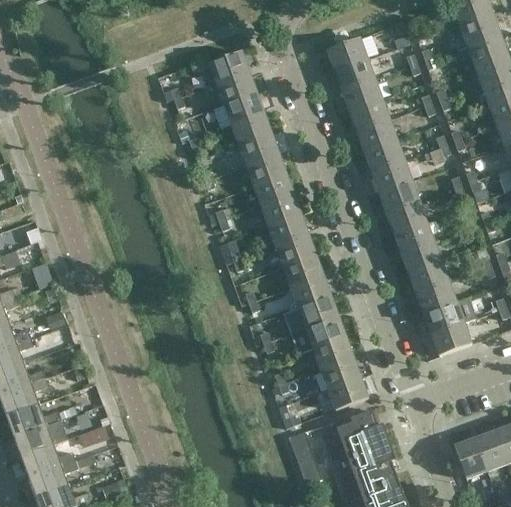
[(492,10),(488,0),(456,0),(451,2),(459,22),(492,10)]
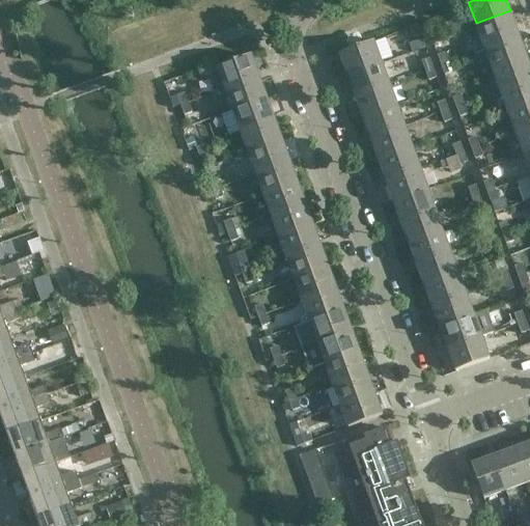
[(518,31),(510,10),(476,23),(483,44),(518,31)]
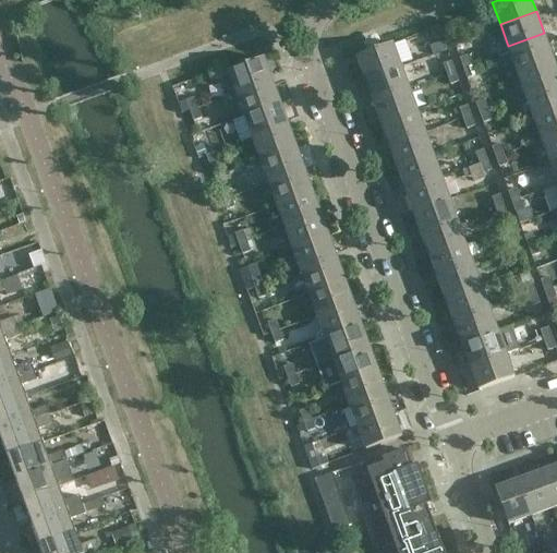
[(458,26),(455,15),(446,19),(449,29),(458,26)]
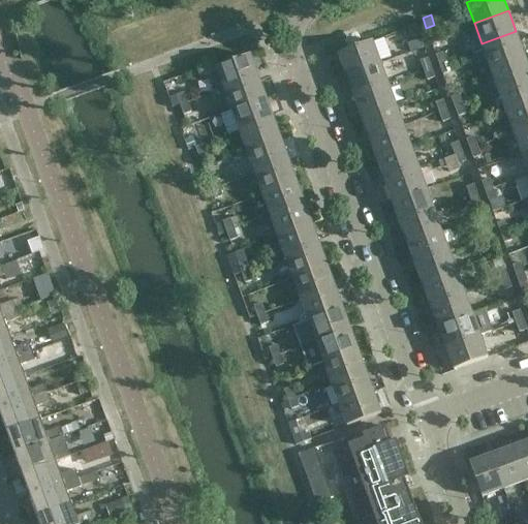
[(418,30),(414,21),(407,24),(410,33),(418,30)]
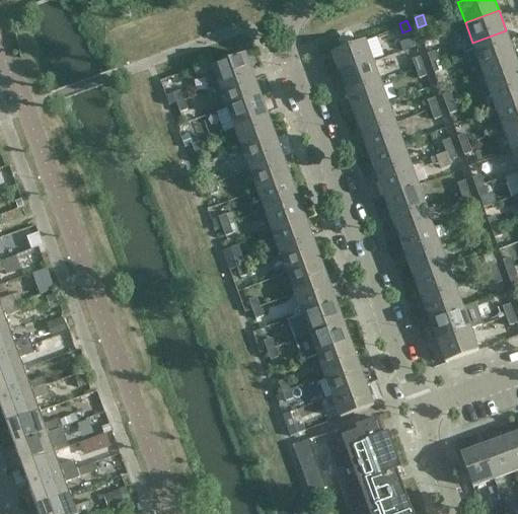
[(514,52),(506,30),(472,43),(481,64),(514,52)]
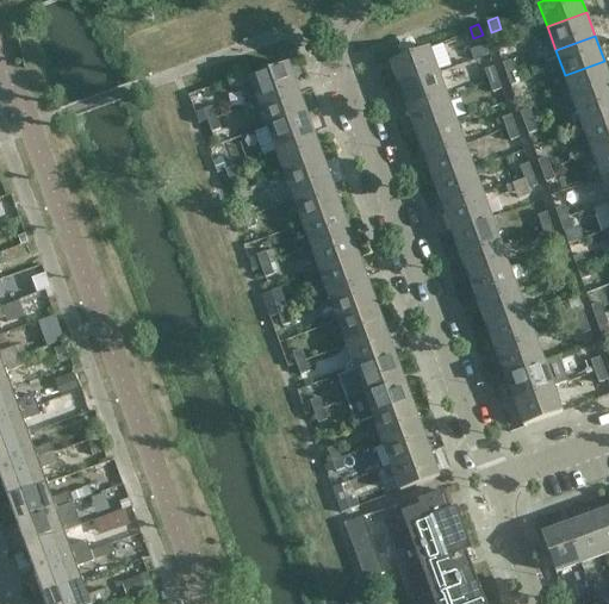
[(437,67),(428,42),(389,56),(398,81),(437,67)]
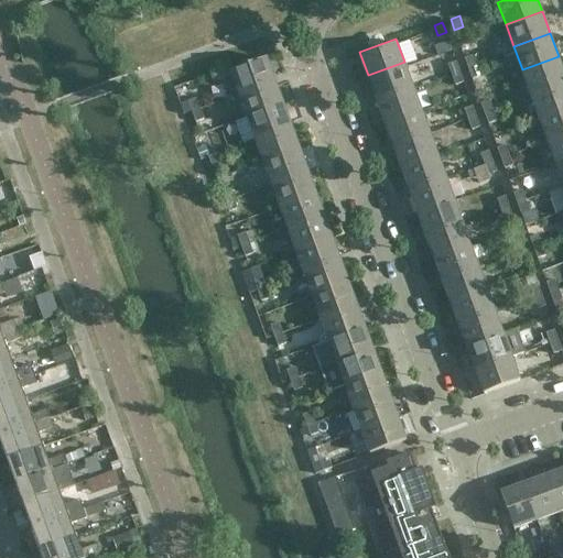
[(475,61),(472,51),(464,54),(467,64),(475,61)]
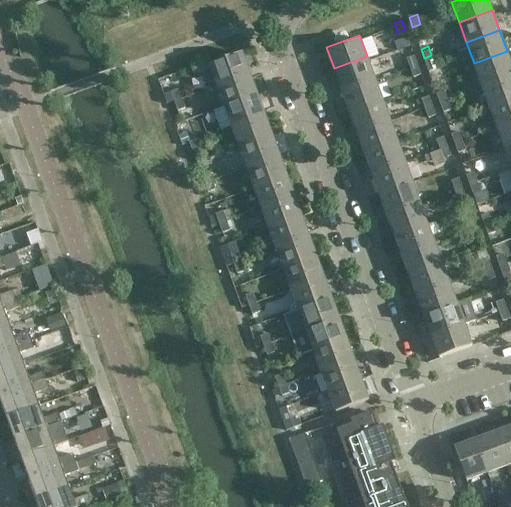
[(248,69),(241,49),(208,61),(216,81),(248,69)]
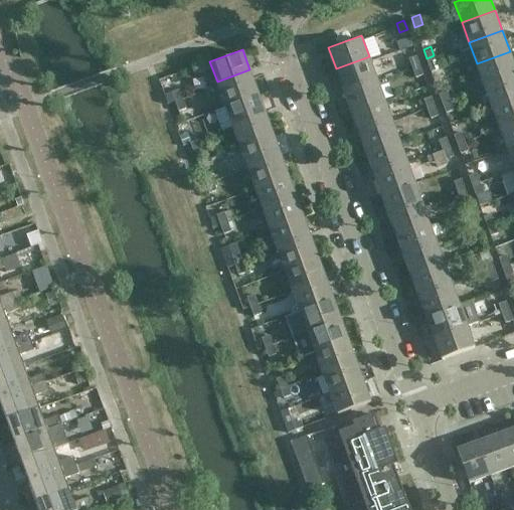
[(418,61),(415,51),(407,54),(411,63),(418,61)]
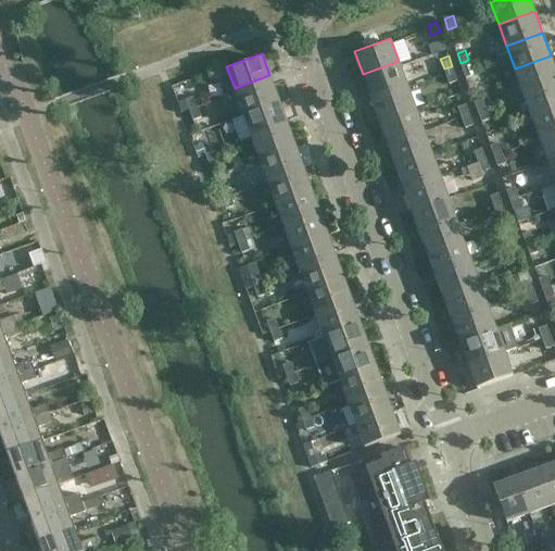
[(554,78),(554,69),(551,55),(515,69),(522,90),(554,78)]
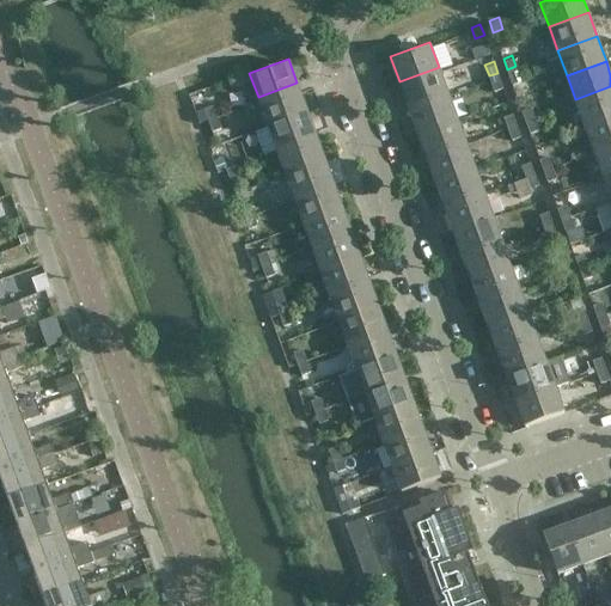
[(520,78),(515,66),(507,69),(511,80),(520,78)]
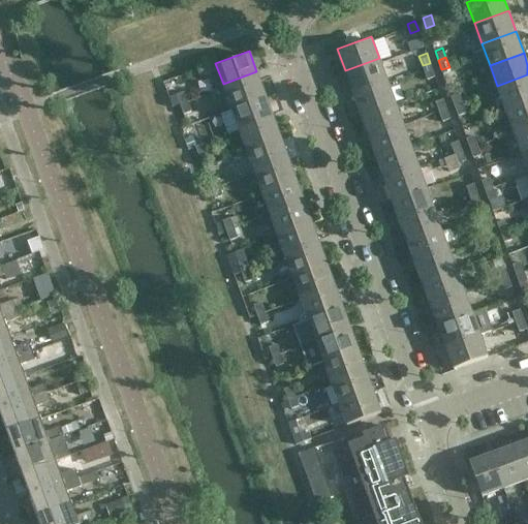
[(386,79),(379,58),(345,70),(352,91),(386,79)]
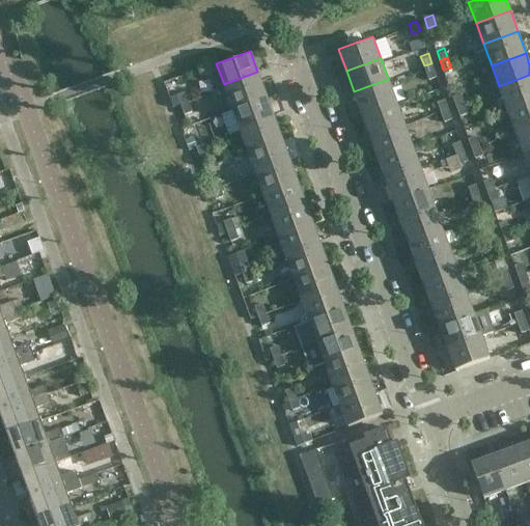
[(436,73),(431,63),(424,65),(427,76),(436,73)]
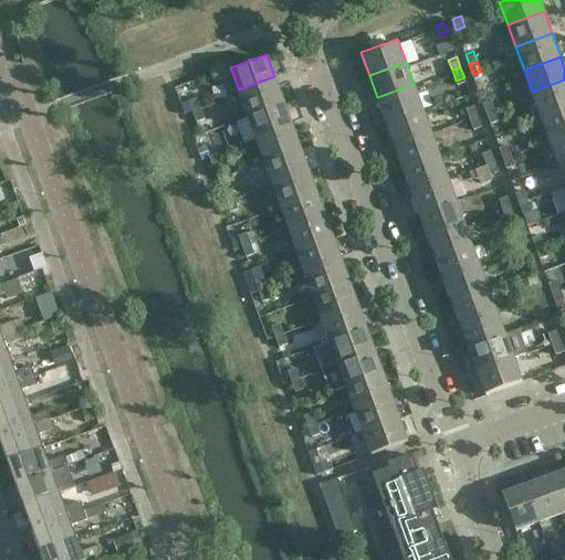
[(283,99),(274,76),(239,90),(247,113),(283,99)]
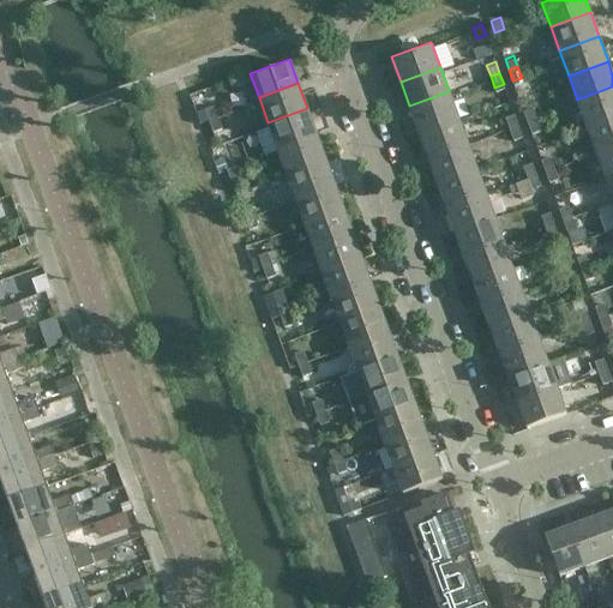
[(612,114),(612,86),(577,100),(587,125),(612,114)]
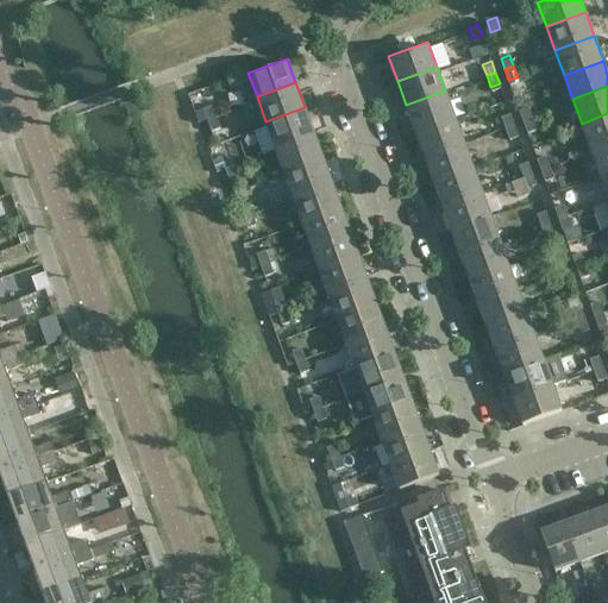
[(455,115),(445,90),(406,105),(415,130),(455,115)]
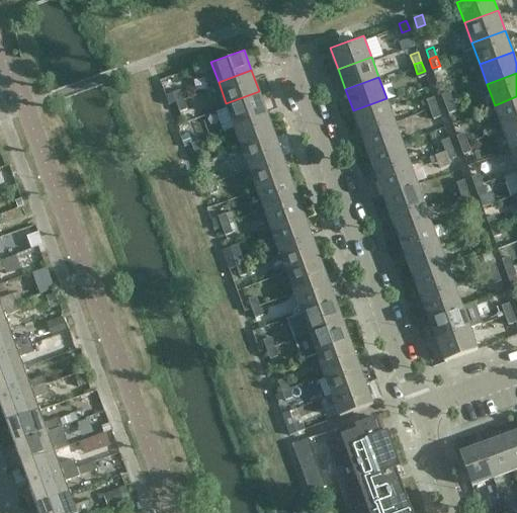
[(182,95),(179,86),(171,88),(175,98),(182,95)]
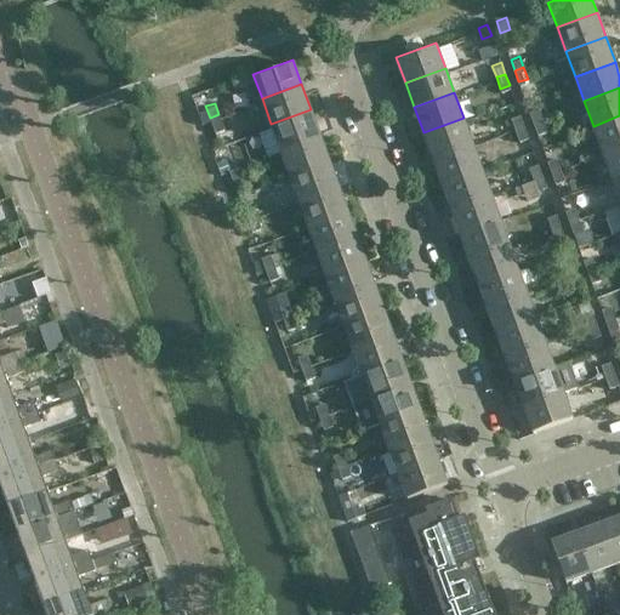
[(541,117),(538,106),(528,108),(533,120),(541,117)]
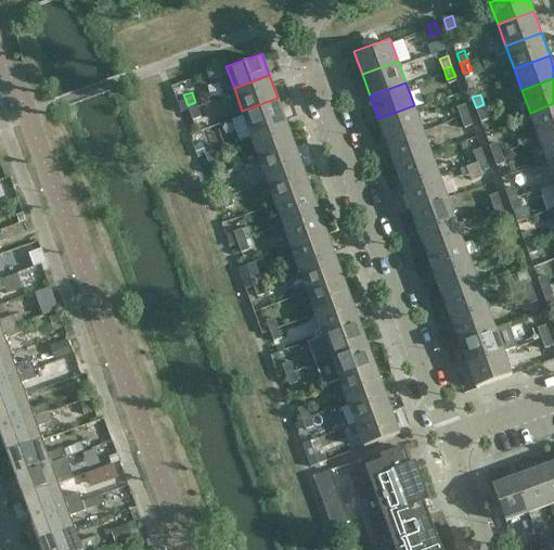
[(285,119),(278,98),(242,111),(249,132),(285,119)]
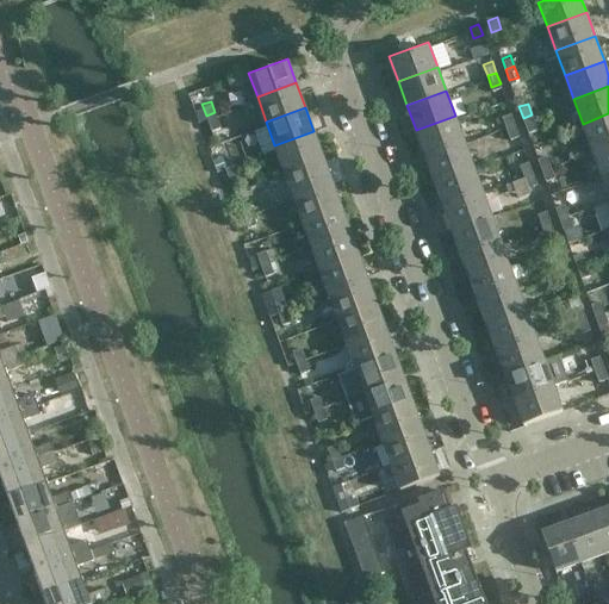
[(514,122),(510,110),(501,113),(505,124),(514,122)]
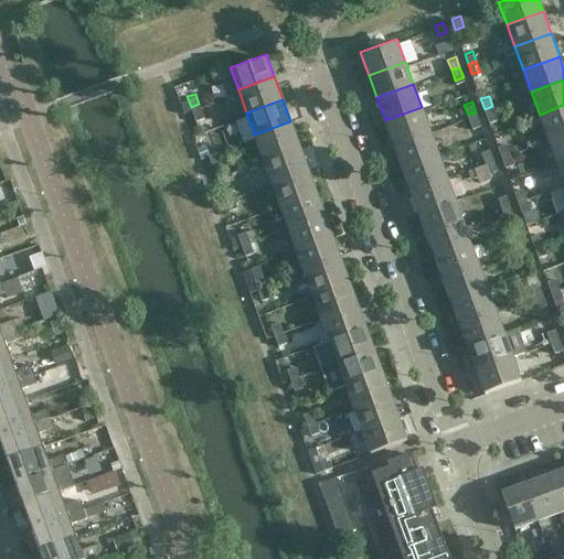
[(203,114),(199,104),(191,107),(194,117),(203,114)]
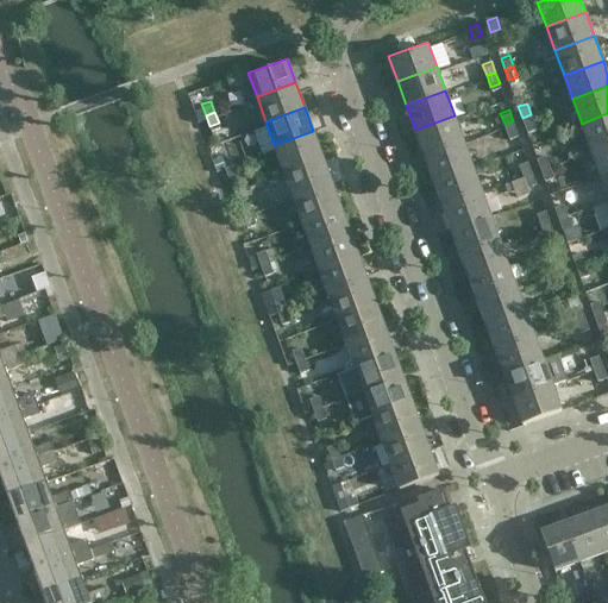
[(607,140),(607,113),(582,124),(590,148),(607,140)]
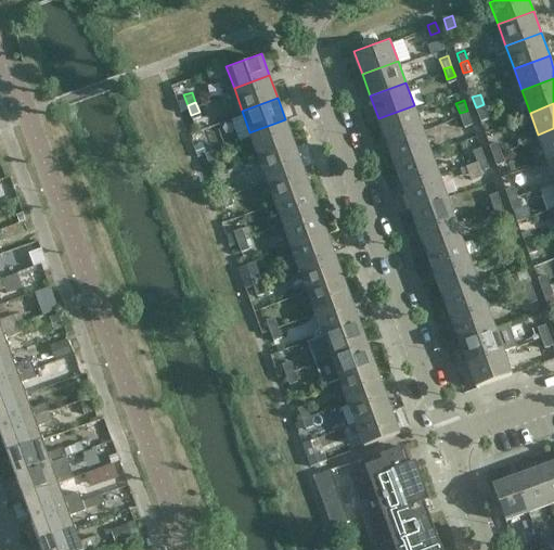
[(488,114),(484,104),(476,107),(479,117),(488,114)]
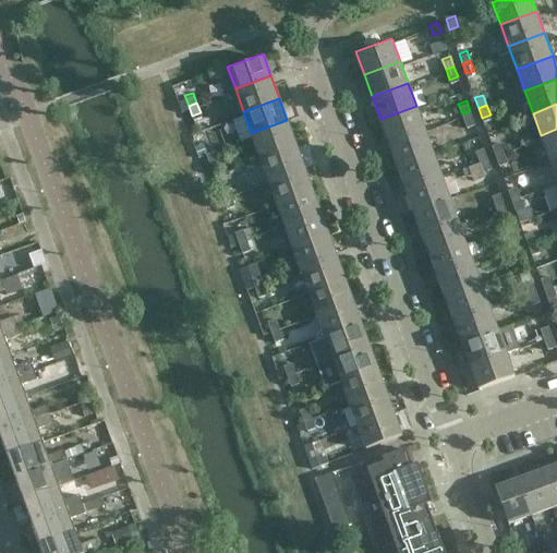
[(424,128),(416,106),(380,119),(388,141),(424,128)]
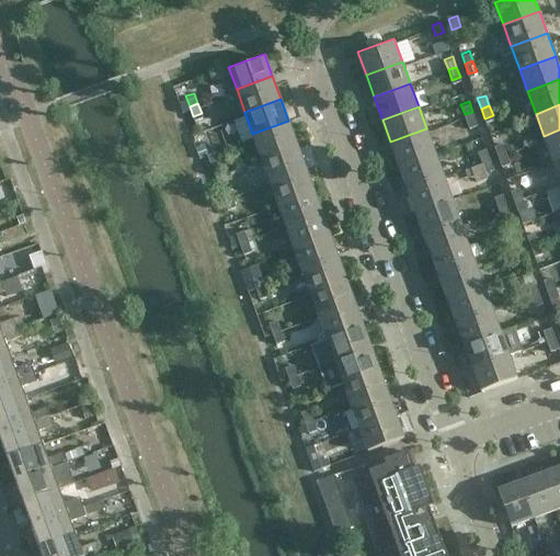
[(477,122),(472,112),(465,114),(468,125),(477,122)]
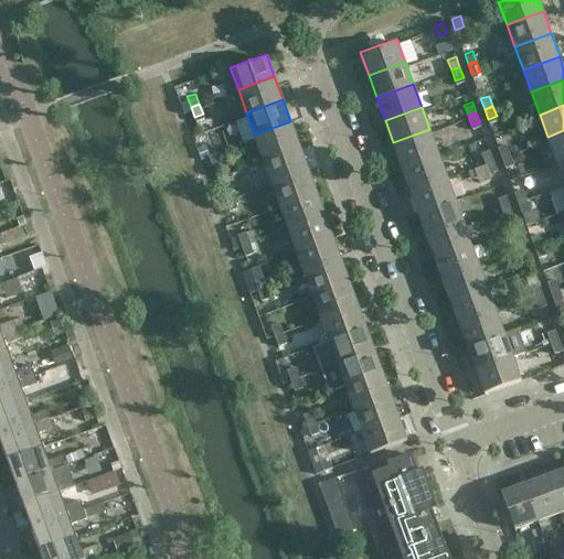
[(299,143),(290,121),(254,135),(263,157),(299,143)]
